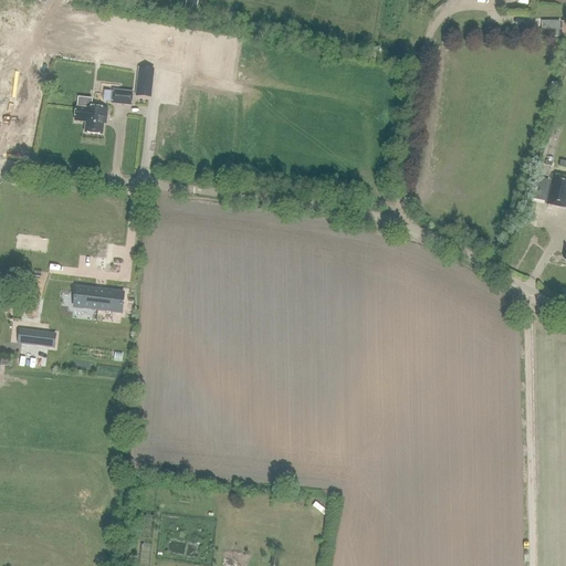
[(565,30),(565,29),(565,20),(545,20),(545,29),(536,29),(536,37),(565,37),(565,30)]
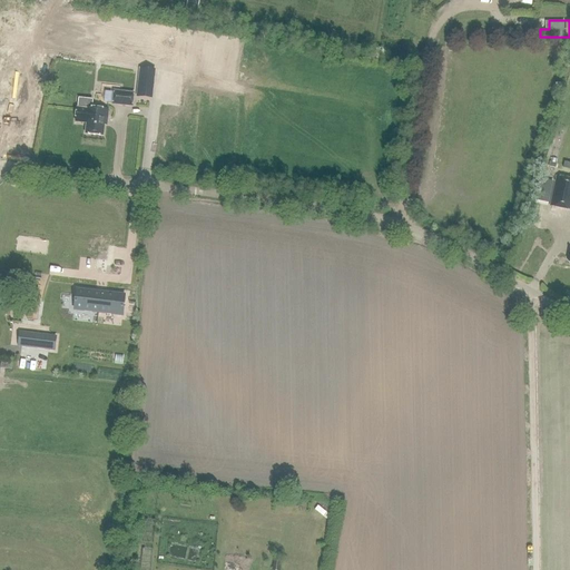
[(150,98),(151,89),(138,88),(137,97),(150,98)]
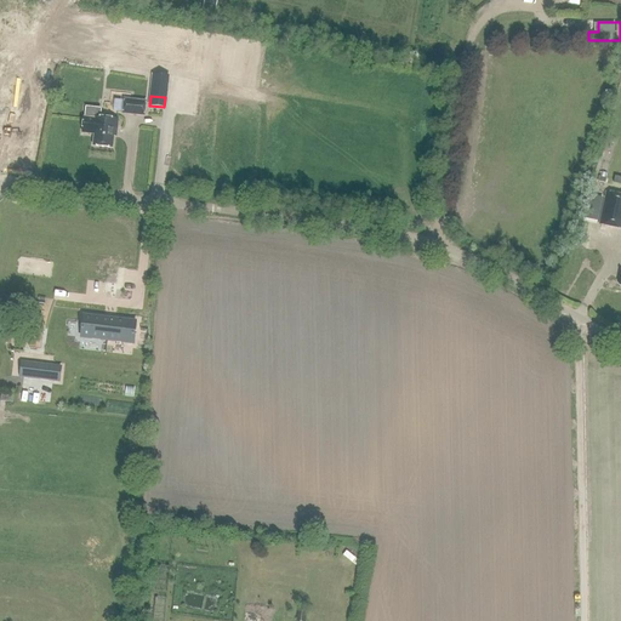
[(146,101),(123,98),(121,114),(144,117),(146,101)]
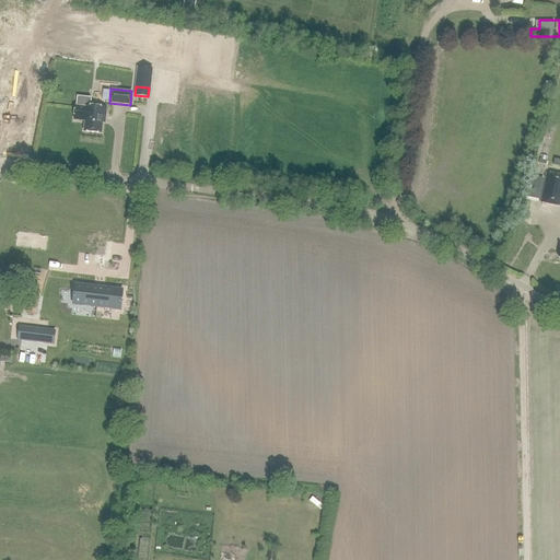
[(73,120),(84,121),(83,131),(101,133),(103,118),(105,118),(106,108),(91,106),(91,98),(77,96),(77,106),(74,105),(73,120)]
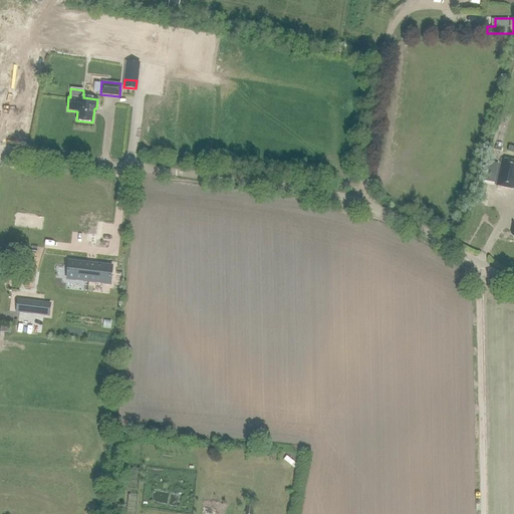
[(513,161),(501,159),(495,186),(513,189),(513,161)]
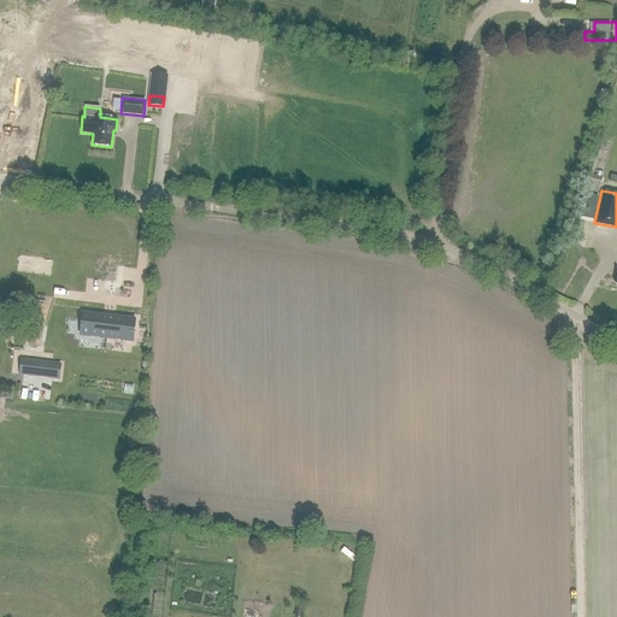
[(77,321),(75,341),(128,347),(130,325),(107,323),(107,324),(100,323),(77,321)]
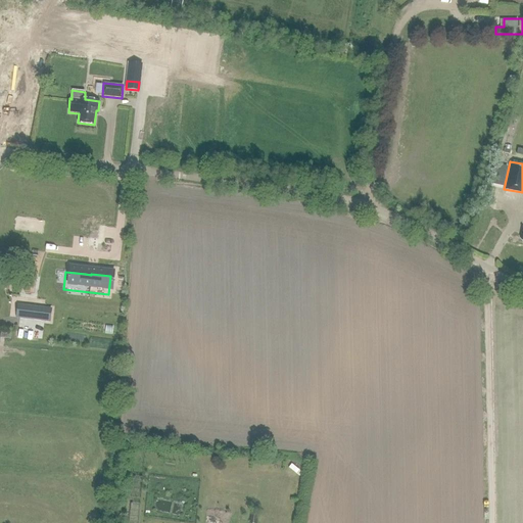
[(34,294),(37,276),(27,275),(25,292),(34,294)]
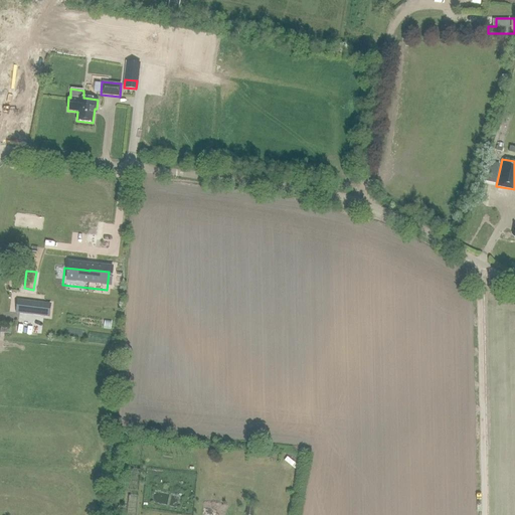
[(20,302),(18,314),(19,314),(27,315),(50,319),(52,307),(20,302)]
